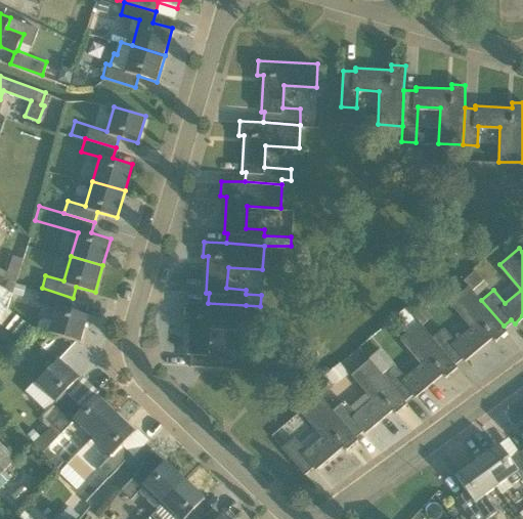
[(13,307),(3,300),(10,289),(0,280),(0,320),(2,322),(13,307)]
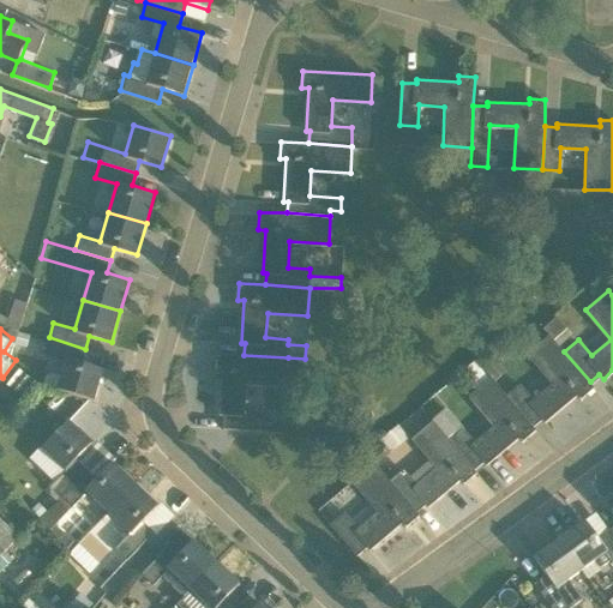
[(546,419),(576,393),(580,398),(593,386),(590,381),(564,351),(550,333),(527,351),(551,380),(533,396),(521,380),(505,393),(532,425),(544,415),(546,419)]
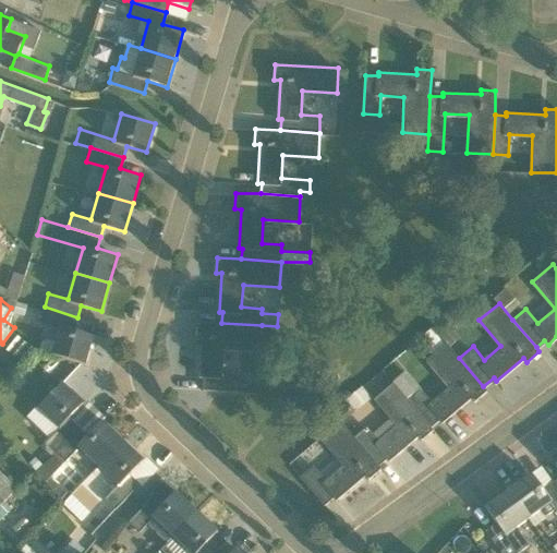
[(33,320),(45,323),(37,350),(85,364),(94,335),(74,329),(77,317),(45,307),(37,304),(33,320)]
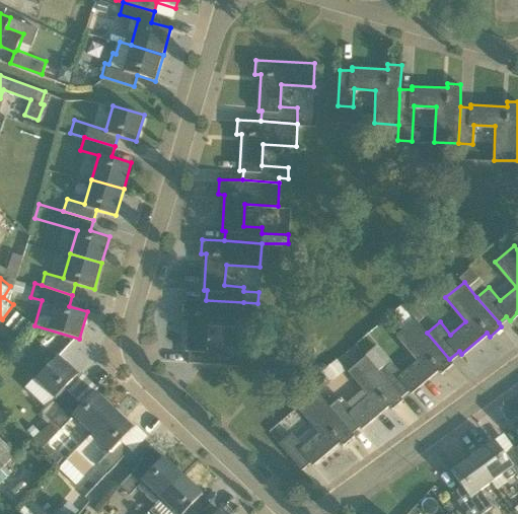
[(206,300),(183,299),(182,313),(188,313),(185,361),(224,363),(225,347),(206,345),(207,324),(241,326),(243,302),(206,300)]
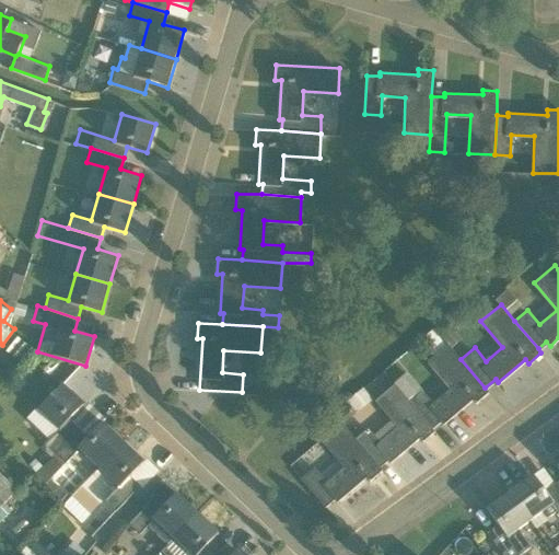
[(408,372),(395,383),(432,427),(442,418),(445,421),(472,399),(475,403),(488,392),(485,388),(461,359),(433,328),(421,338),(435,354),(428,360),(450,386),(432,401),(408,372)]
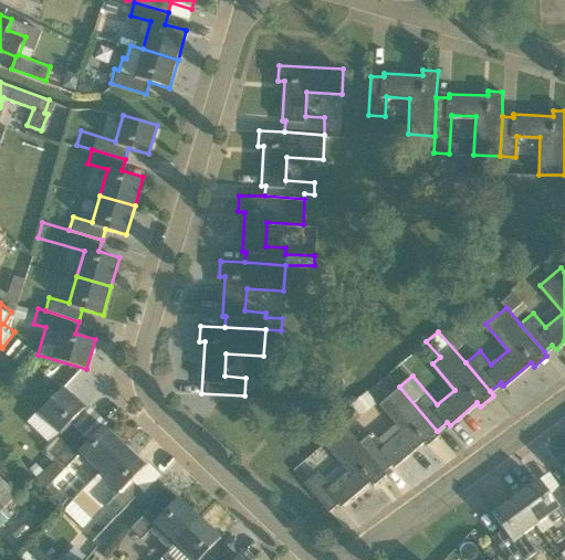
[(401,430),(384,444),(372,430),(358,441),(383,469),(391,462),(395,465),(425,442),(427,444),(440,434),(437,431),(399,387),(379,402),(401,430)]
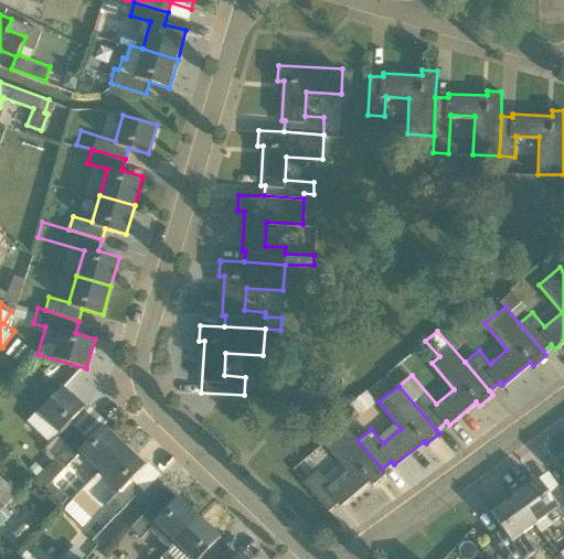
[(80,431),(70,421),(84,406),(63,387),(39,412),(57,431),(44,445),(55,457),(80,431)]
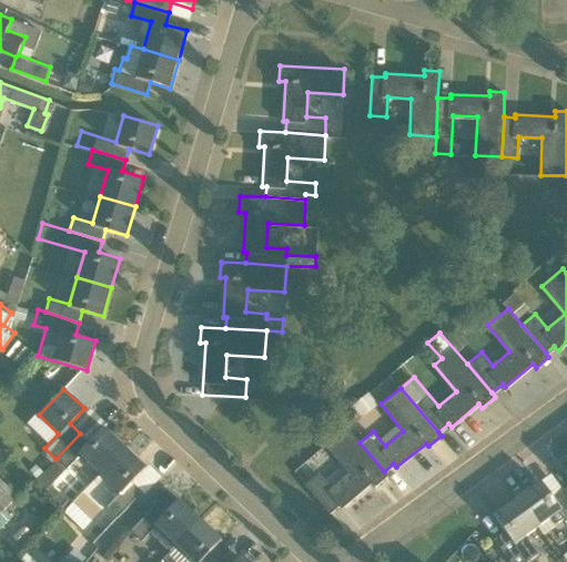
[(67,468),(79,455),(99,472),(125,446),(104,426),(89,441),(80,433),(56,459),(67,468)]
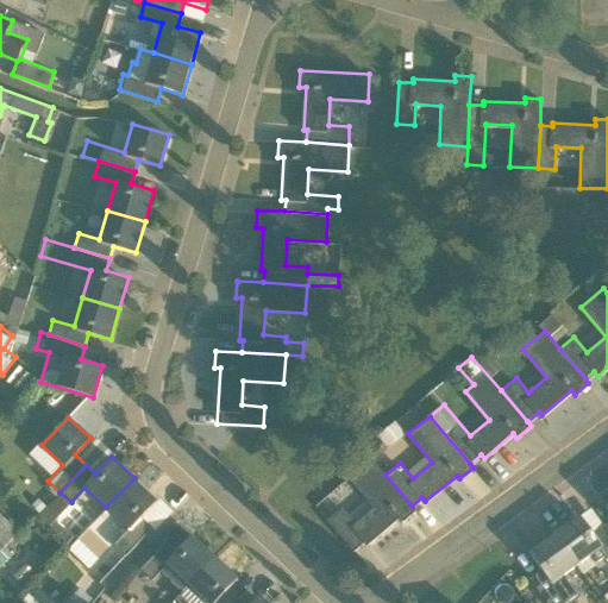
[(368,542),(399,517),(401,521),(415,510),(412,506),(386,475),(371,457),(349,476),(373,504),(355,520),(343,506),(327,519),(352,548),(365,539),(368,542)]
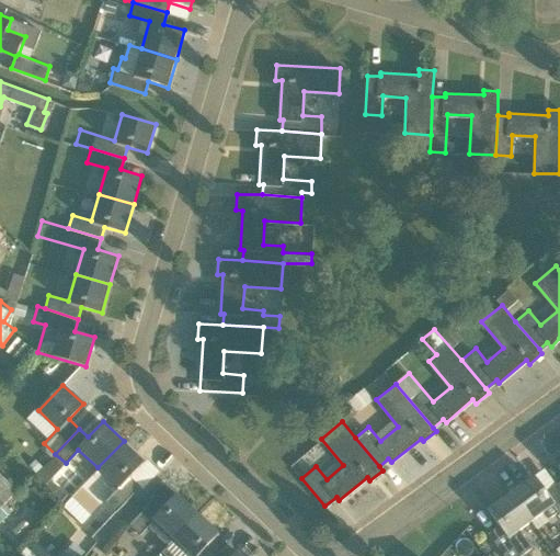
[(144,460),(124,441),(98,467),(117,487),(104,500),(115,510),(139,485),(129,475),(144,460)]
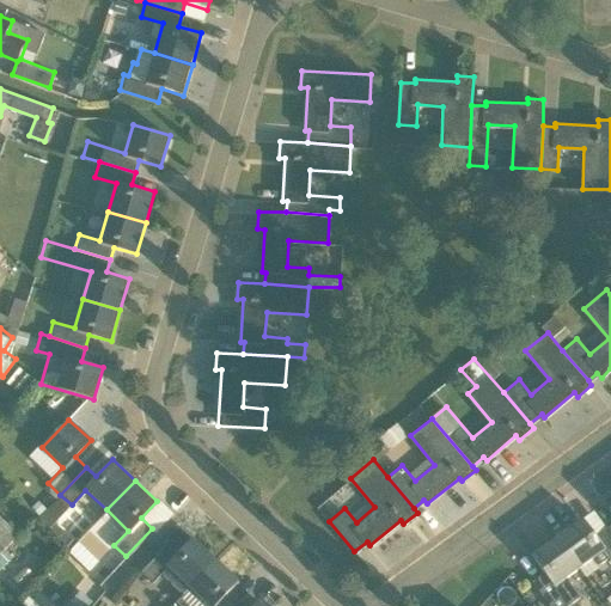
[(0,564),(24,540),(0,516),(0,564)]
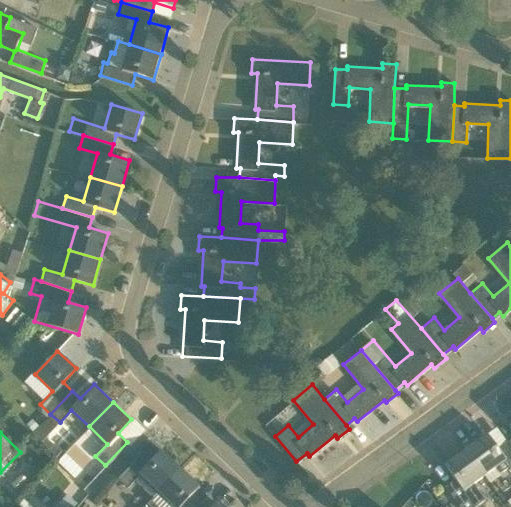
[(486,434),(465,449),(485,476),(496,467),(499,471),(508,465),(510,468),(510,445),(507,440),(497,448),(486,434)]
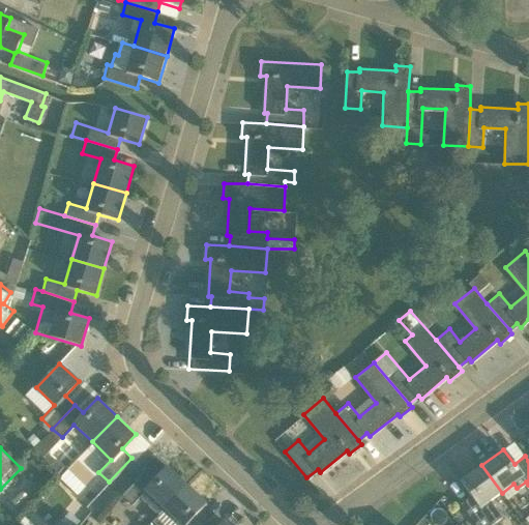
[(61,476),(85,492),(101,466),(79,451),(61,476)]
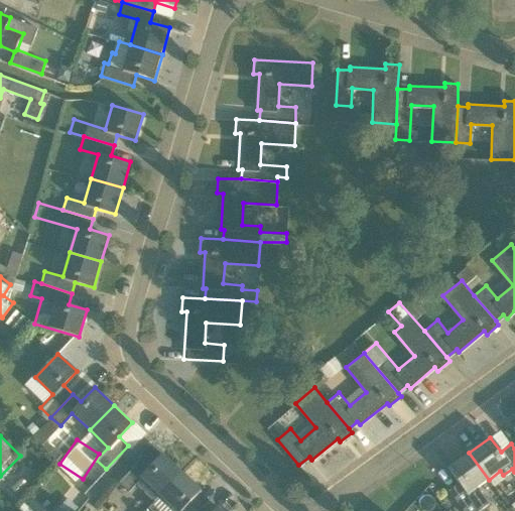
[(181,473),(161,453),(150,465),(142,458),(119,481),(128,490),(136,482),(155,500),(181,473)]
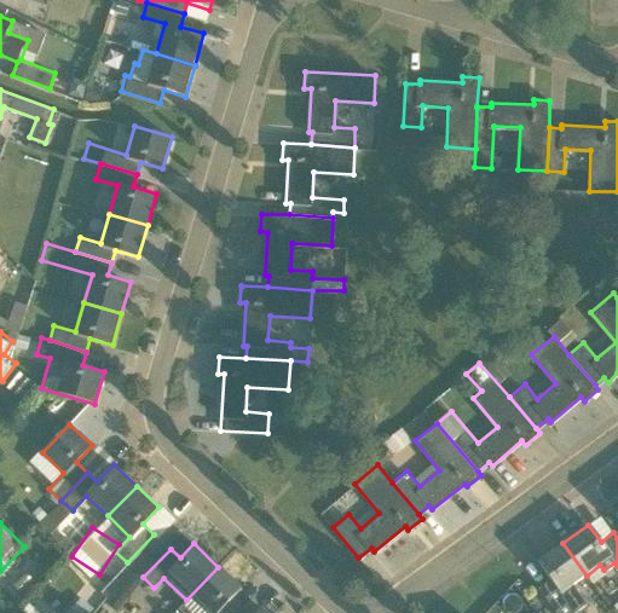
[(587,576),(562,543),(538,561),(550,578),(538,587),(558,612),(570,612),(587,601),(575,584),(587,576)]
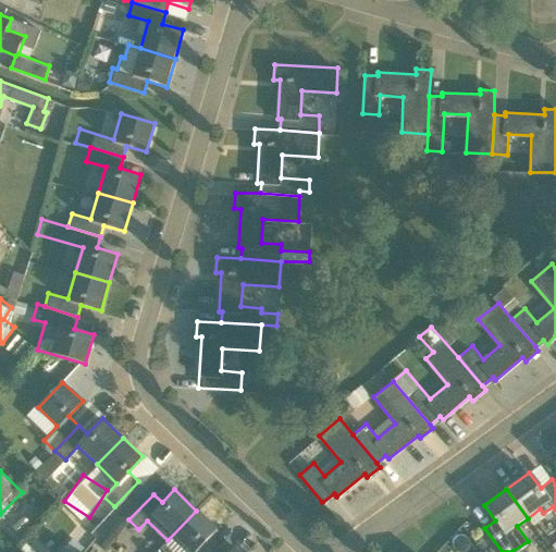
[(161,548),(165,551),(212,551),(204,543),(217,530),(196,511),(168,540),(161,548)]
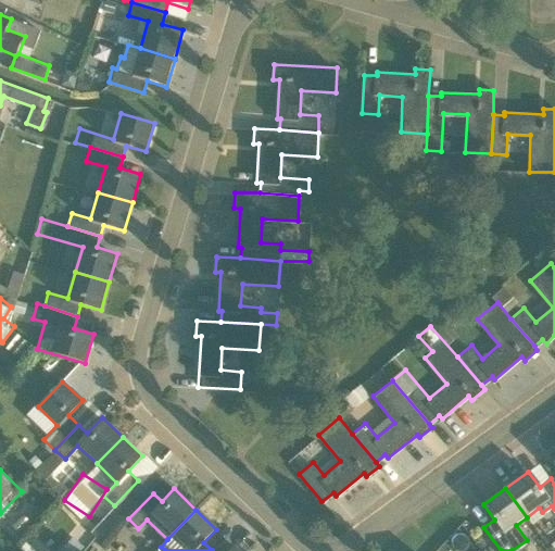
[(62,550),(75,550),(83,542),(73,536),(62,550)]
